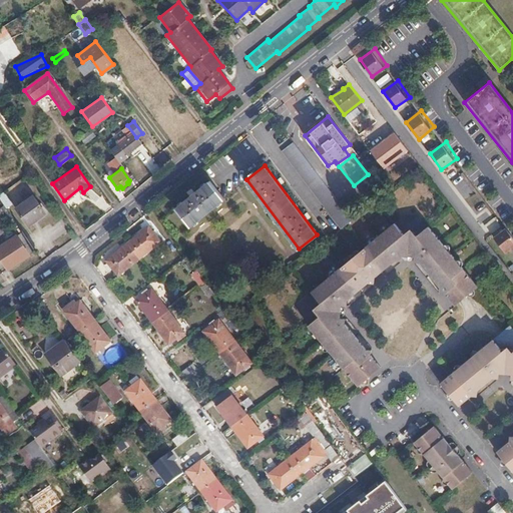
[(224,198),(210,180),(176,207),(191,225),(224,198)]
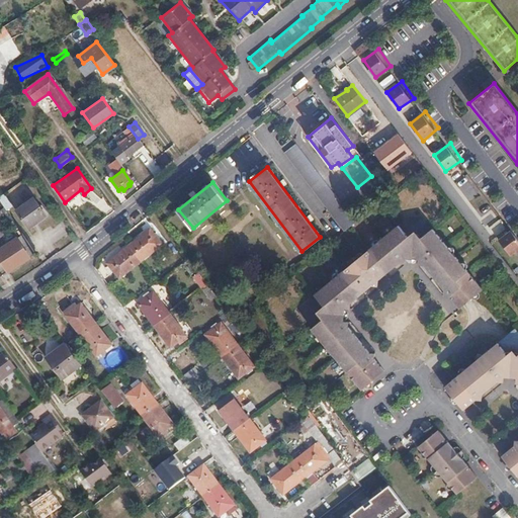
[(46,213),(33,196),(16,208),(28,226),(46,213)]
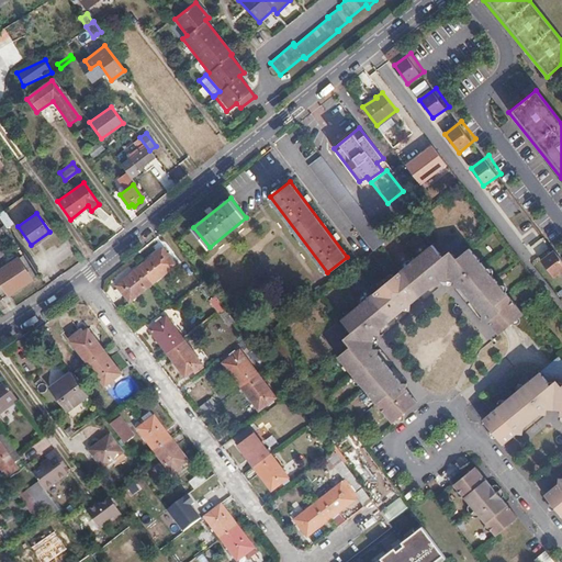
[(0,256),(11,248),(0,231),(0,256)]
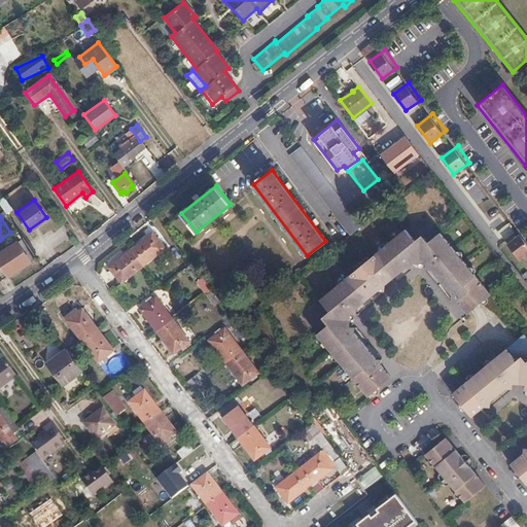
[(0,240),(0,247),(3,251),(23,238),(20,234),(16,229),(10,233),(0,240)]
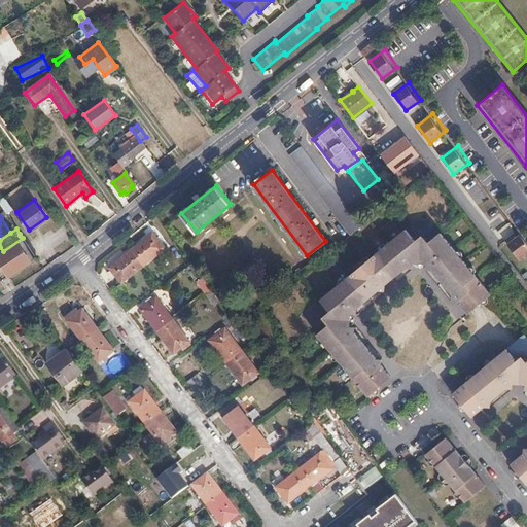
[(456,300),(457,301),(463,301),(462,306),(468,313),(492,293),(441,232),(428,241),(415,241),(406,229),(322,296),(332,310),(330,321),(316,334),(367,396),(379,386),(381,364),(382,357),(376,357),(354,331),(355,326),(350,325),(351,313),(356,313),(357,307),(379,288),(385,289),(385,283),(385,278),(391,279),(407,267),(414,267),(414,261),(426,262),(426,268),(430,269),(452,294),(452,301),(456,300)]
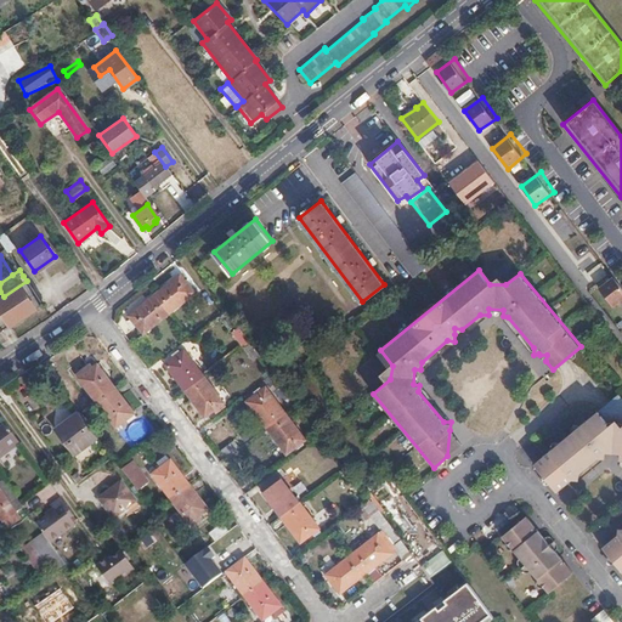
[(621,278),(617,273),(599,288),(612,307),(621,300),(621,278)]
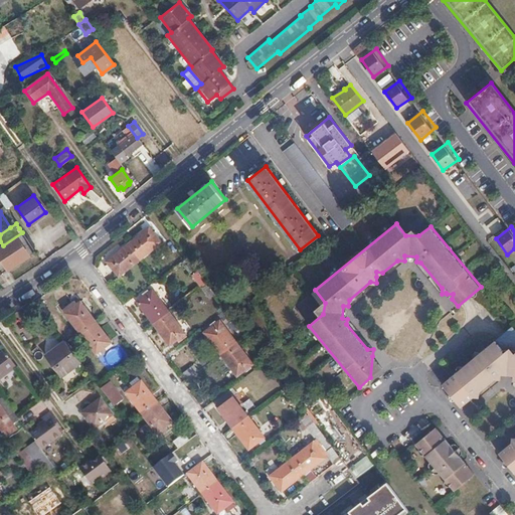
[(150,227),(128,243),(140,259),(162,241),(150,227)]
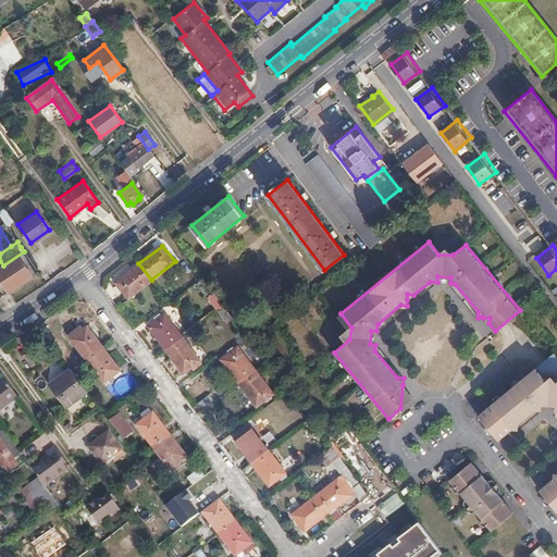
[(0,277),(9,292),(38,272),(24,251),(3,265),(0,267),(0,277)]
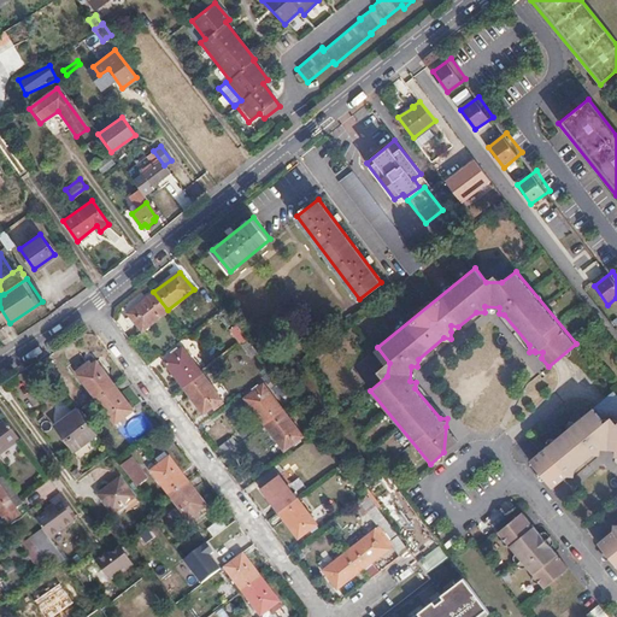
[(168,310),(153,292),(128,312),(144,329),(168,310)]
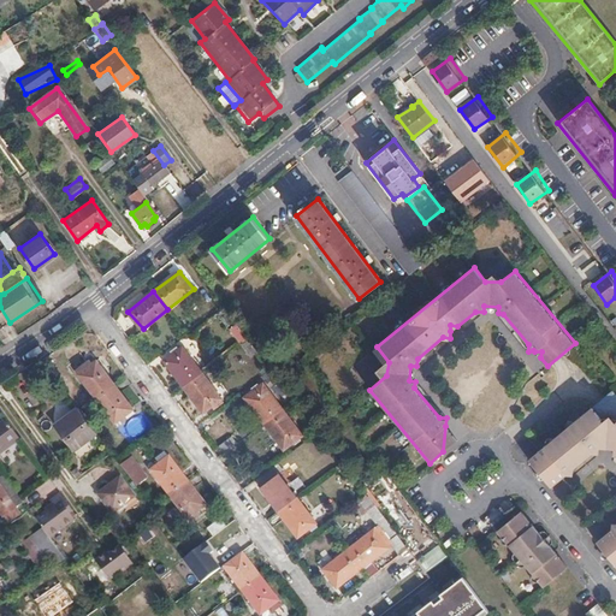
[(258,350),(247,337),(241,342),(252,355),(258,350)]
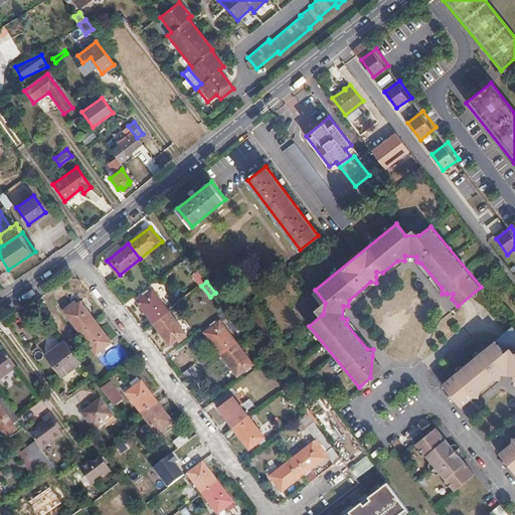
[(137,301),(153,323),(168,311),(152,290),(137,301)]
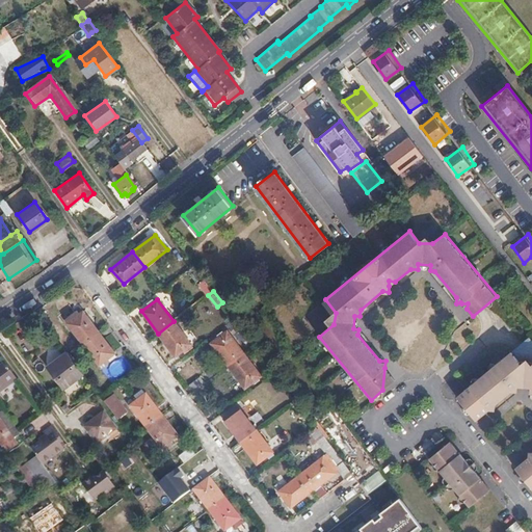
[(82,344),(99,331),(83,311),(67,322),(82,344)]
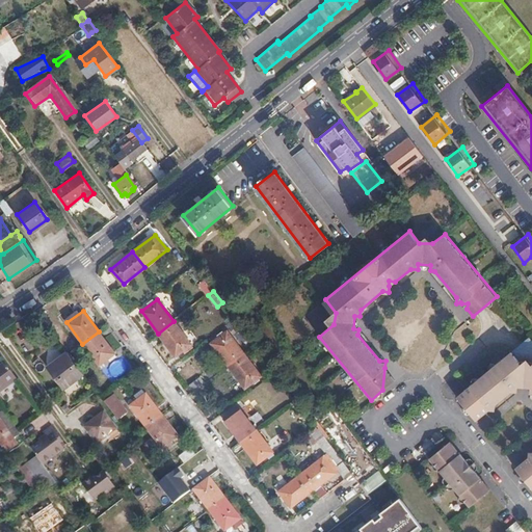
[(174,321),(158,334),(175,355),(191,343),(174,321)]
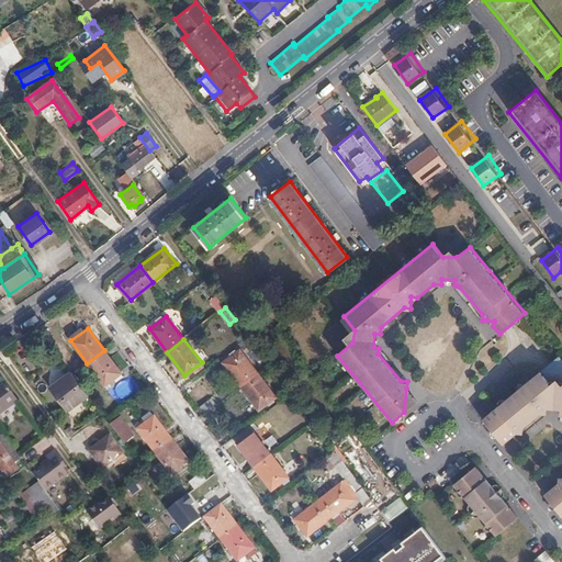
[(121,372),(104,350),(87,363),(104,385),(121,372)]
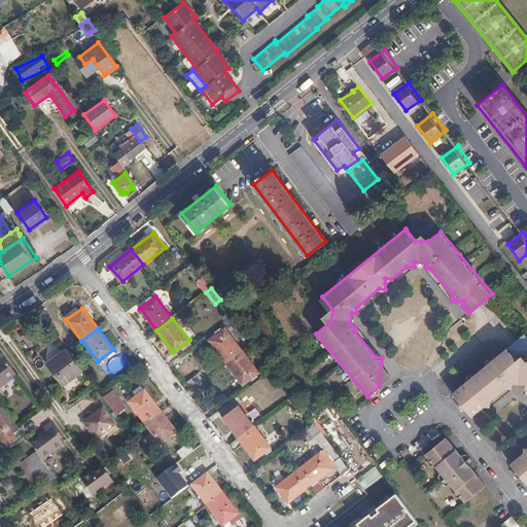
[(225,362),(241,350),(223,328),(208,341),(225,362)]
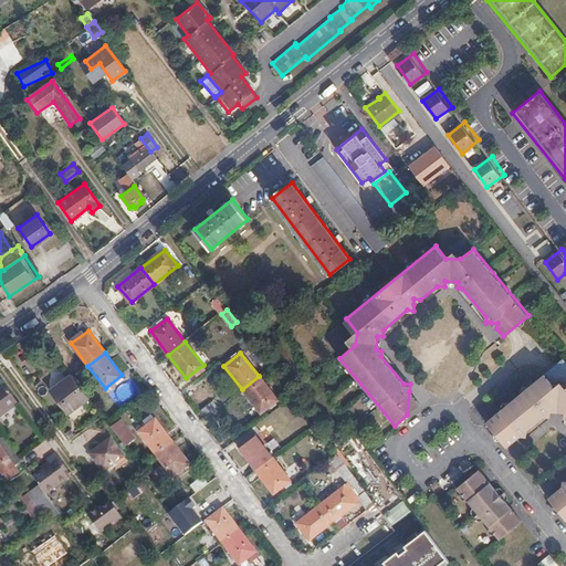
[(507,435),(565,387),(565,362),(563,358),(485,421),(501,440),(507,435)]
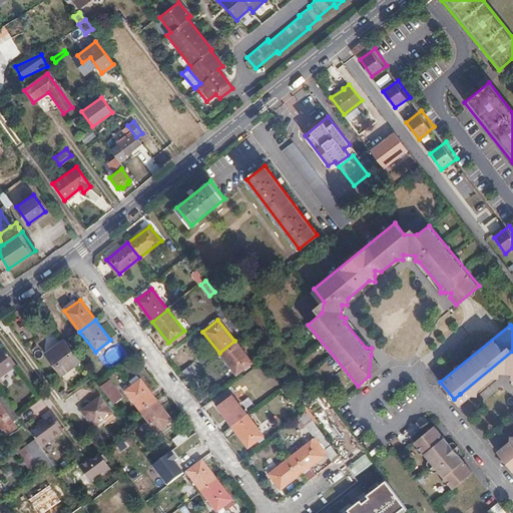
[(79,360),(63,339),(45,353),(61,374),(79,360)]
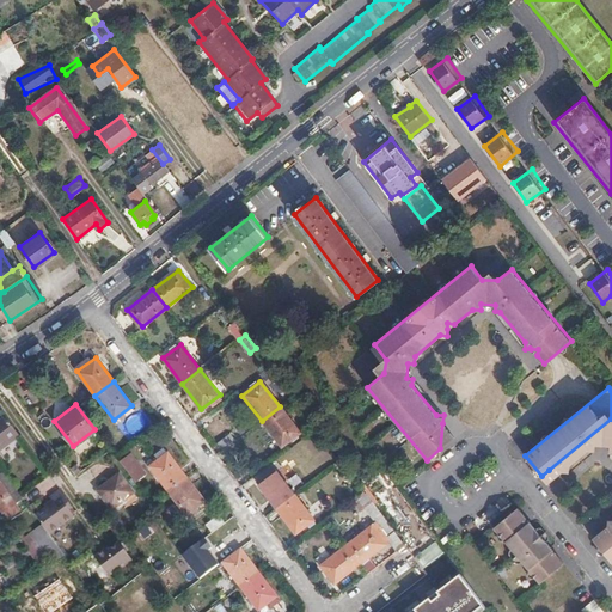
[(299,432),(280,407),(262,421),(281,446),(299,432)]
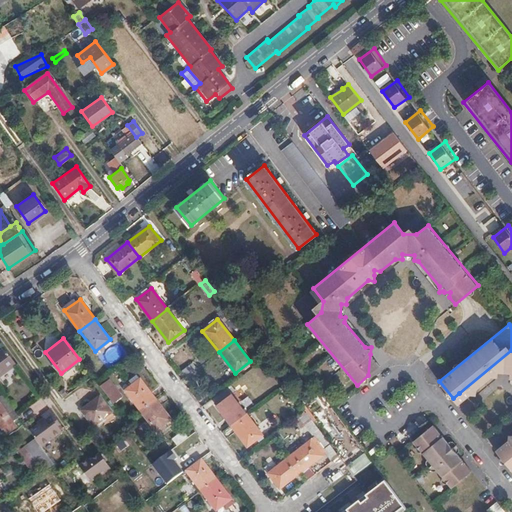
[(16,365),(5,349),(0,352),(12,368),(16,365)]
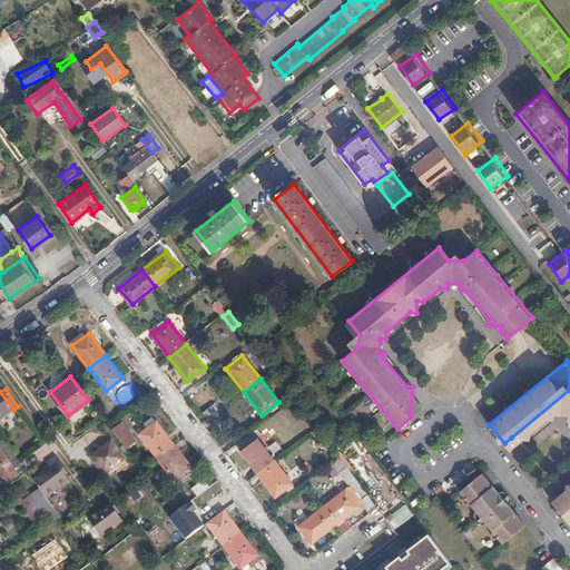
[(569,390),(511,438),(523,439),(530,440),(530,433),(548,420),(554,420),(554,414),(569,415),(568,422),(569,421),(569,485),(567,484),(567,490),(563,516),(569,523),(569,390)]
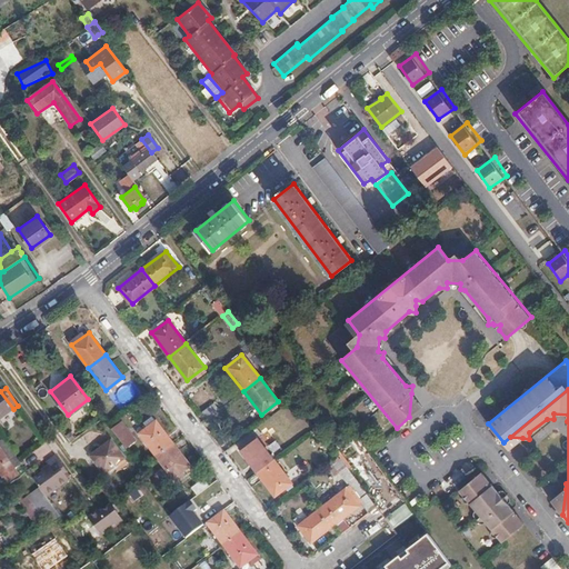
[(0,418),(13,409),(0,391),(0,418)]
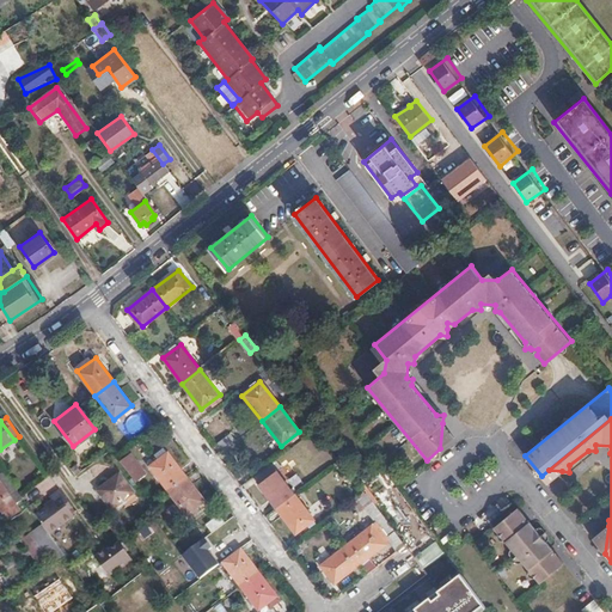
[(442,423),(440,448),(454,436),(442,423)]
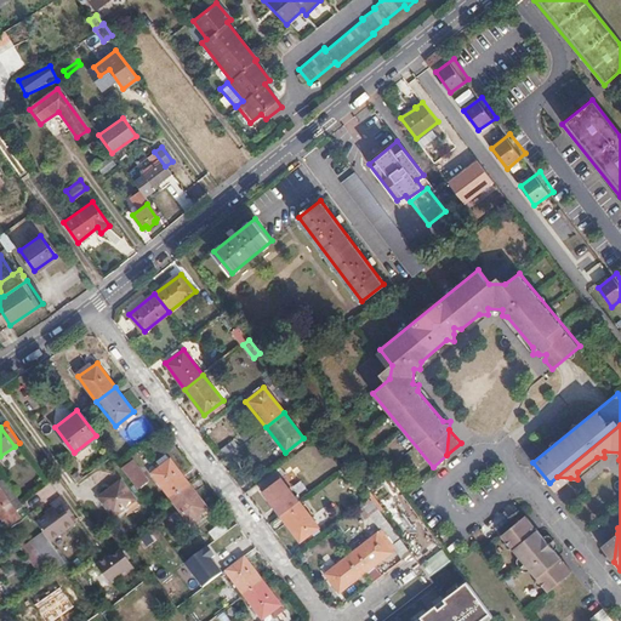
[(221,449),(227,456),(239,448),(232,439),(221,449)]
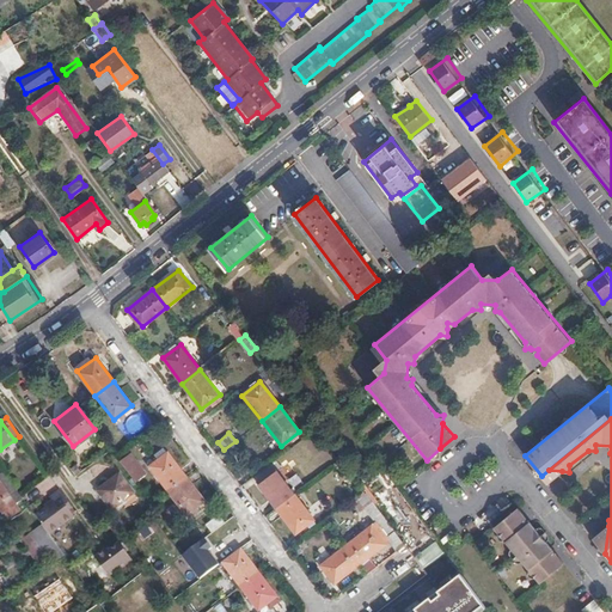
[(236,441),(224,450),(230,458),(242,448),(236,441)]
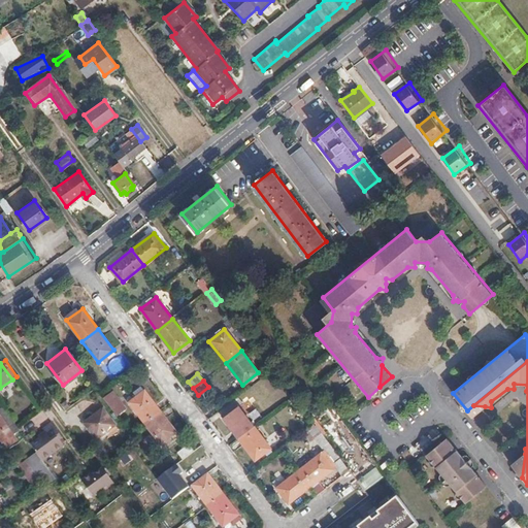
[(112,391),(102,398),(116,416),(125,409),(112,391)]
